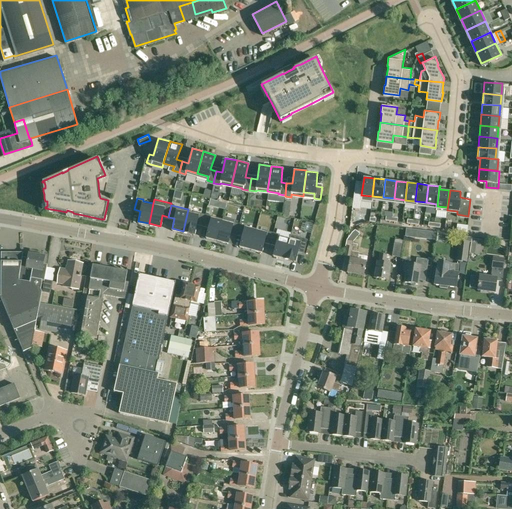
[(183,231),(194,233),(196,223),(202,224),(205,212),(188,209),(183,231)]
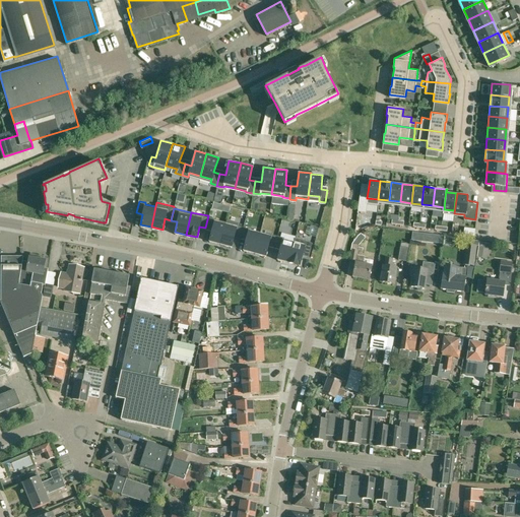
[(219,243),(225,220),(208,215),(205,228),(212,230),(209,240),(219,243)]
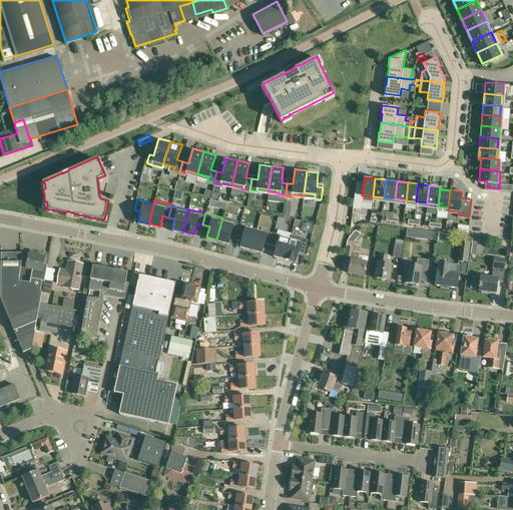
[(216,239),(228,242),(230,232),(236,233),(239,222),(234,220),(234,218),(223,215),(222,217),(216,239)]
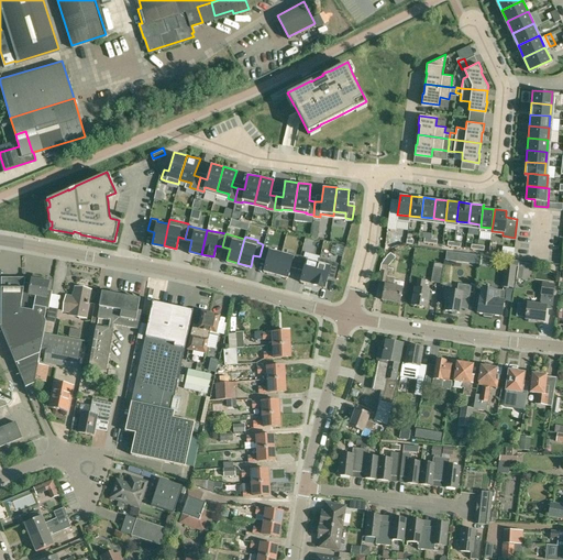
[(264,270),(275,273),(282,251),(269,249),(271,245),(263,244),(260,256),(266,259),(264,270)]
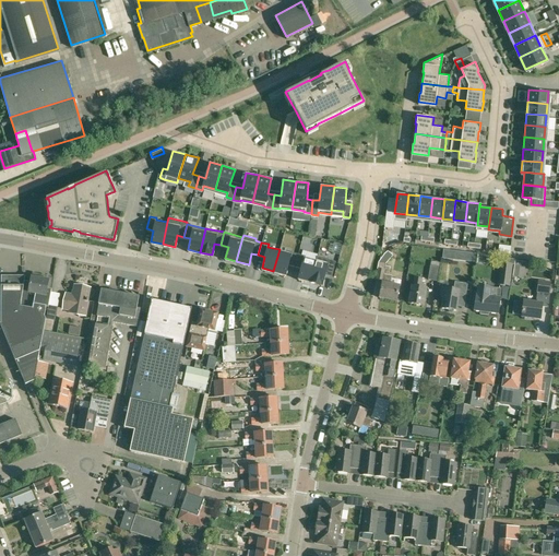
[(393,252),(392,251),(388,248),(384,251),(379,260),(377,265),(378,267),(377,276),(382,278),(379,295),(396,298),(400,283),(390,282),(392,273),(389,273),(390,264),(385,263),(385,261),(393,252)]
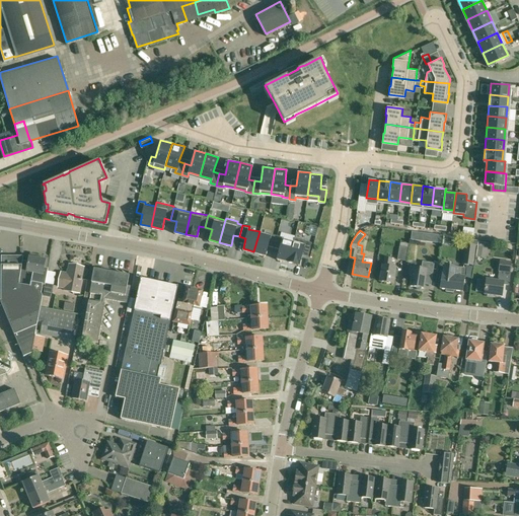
[(270,234),(260,231),(253,251),(265,254),(268,244),(274,245),(277,233),(270,232),(270,234)]
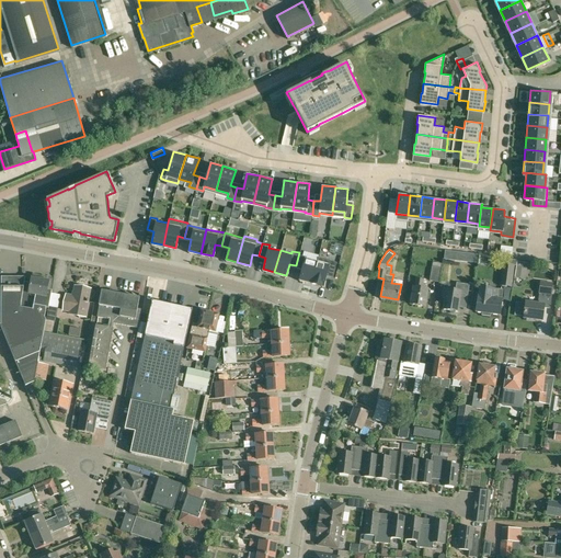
[(443,259),(460,261),(461,252),(444,250),(443,259)]
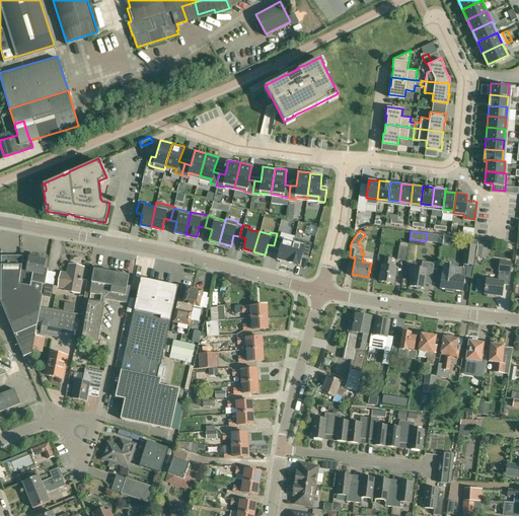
[(274,245),(280,247),(277,258),(288,261),(293,240),(283,238),(284,235),(277,233),(274,245)]
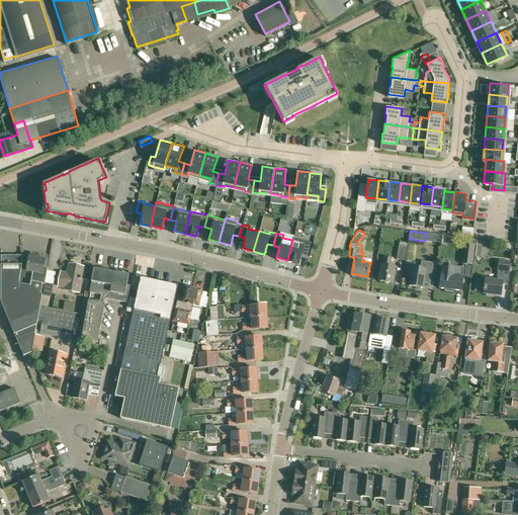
[(292,240),(287,260),(298,263),(301,253),(308,254),(311,240),(293,236),(292,240)]
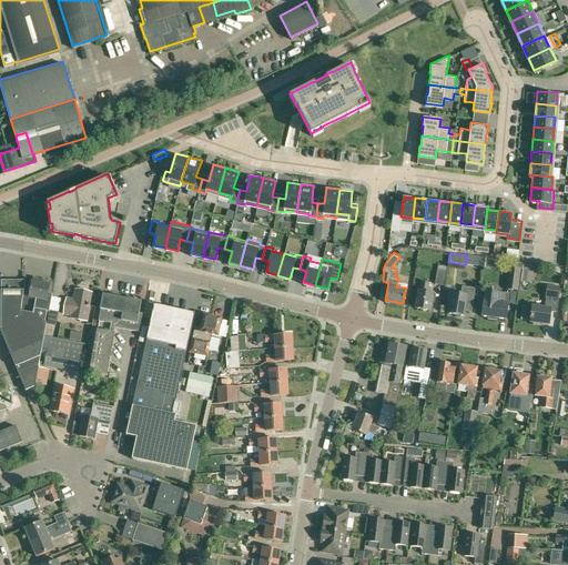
[(444,283),(446,269),(446,264),(438,262),(437,266),(435,281),(444,283)]
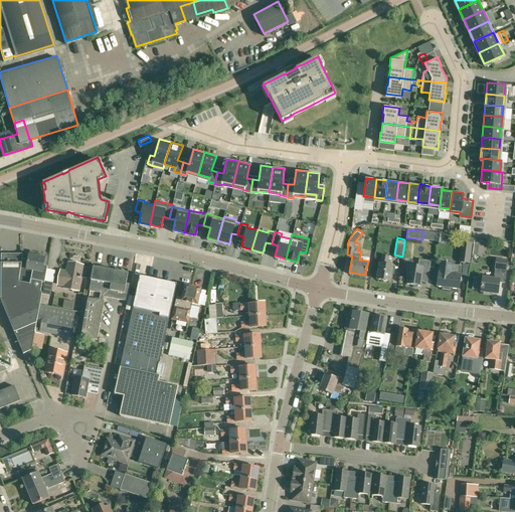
[(485,238),(475,237),(472,252),(477,252),(479,244),(481,243),(484,244),(485,238)]
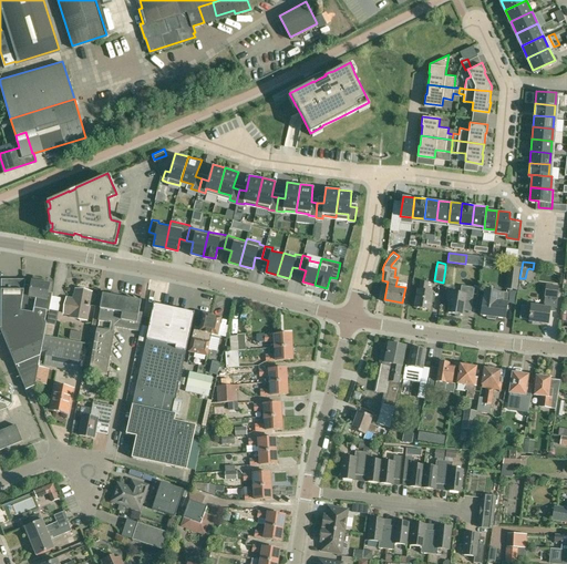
[(519,265),(507,264),(505,286),(517,287),(519,265)]
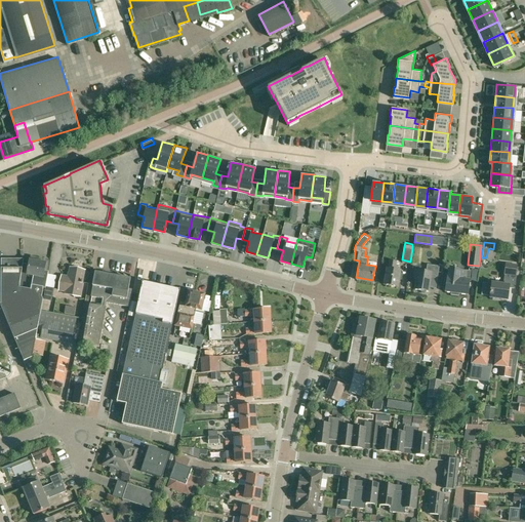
[(23,262),(24,259),(22,258),(15,258),(15,257),(8,257),(8,256),(1,256),(1,302),(0,302),(24,359),(32,355),(43,297),(41,292),(42,291),(44,285),(41,284),(41,285),(33,284),(32,287),(19,285),(19,282),(19,279),(23,262)]
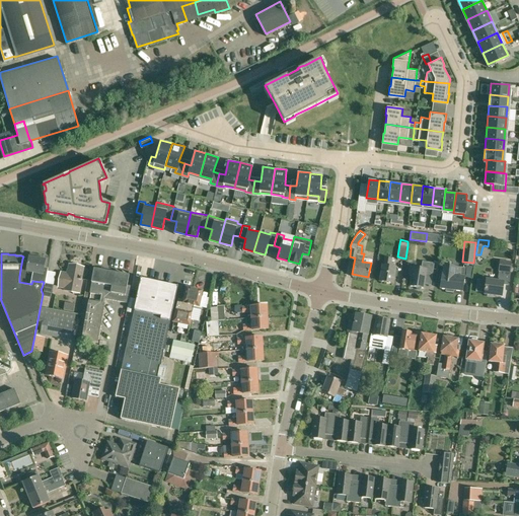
[(28,260),(22,259),(19,276),(19,279),(19,282),(31,284),(32,281),(41,282),(41,281),(42,272),(43,272),(46,258),(29,254),(28,260)]
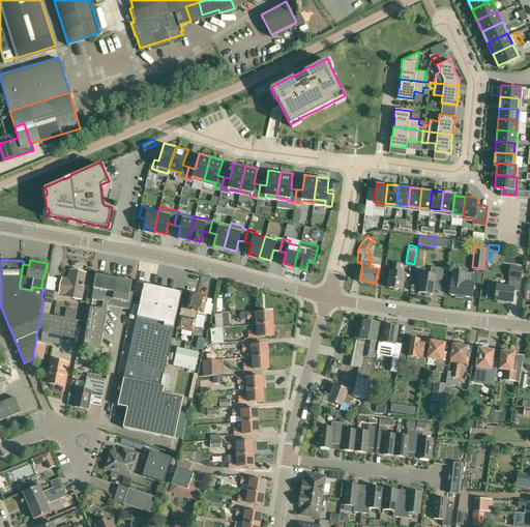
[(402,287),(404,270),(399,269),(401,261),(394,260),(392,268),(391,268),(388,285),(402,287)]
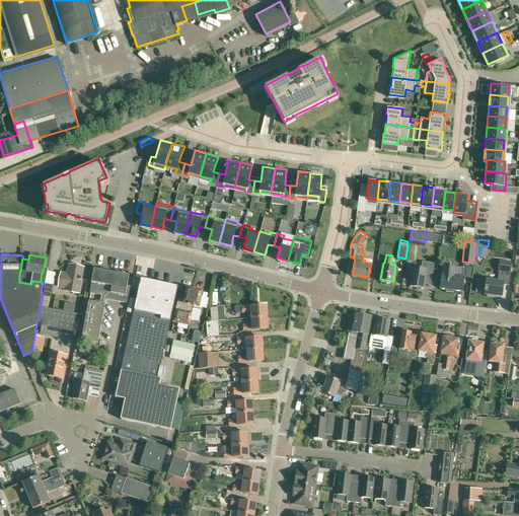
[(510,270),(512,260),(501,258),(499,268),(500,269),(498,278),(487,277),(485,292),(502,294),(503,282),(510,283),(511,270),(510,270)]
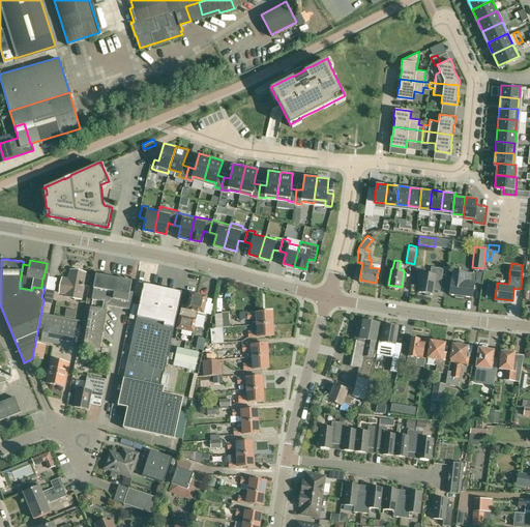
[(441,279),(443,266),(431,264),(430,272),(419,270),(418,279),(420,280),(418,290),(424,291),(424,293),(429,293),(430,292),(432,292),(434,277),(441,279)]
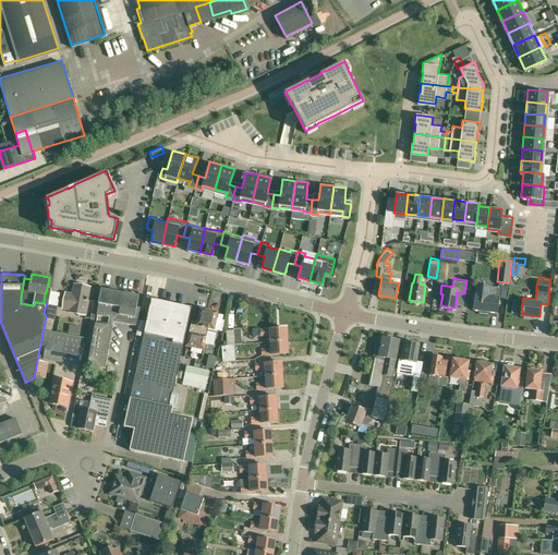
[(65,291),(62,306),(70,308),(70,311),(71,311),(84,313),(89,285),(75,282),(73,292),(65,291)]
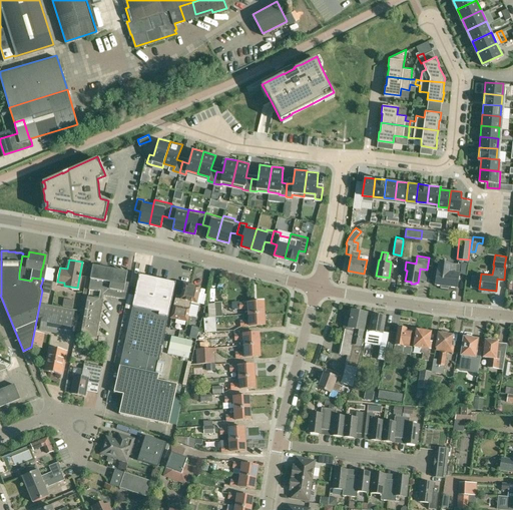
[(459,272),(458,272),(459,263),(439,261),(438,269),(437,269),(435,269),(433,281),(435,281),(435,283),(441,284),(441,286),(448,287),(448,285),(457,286),(459,272)]
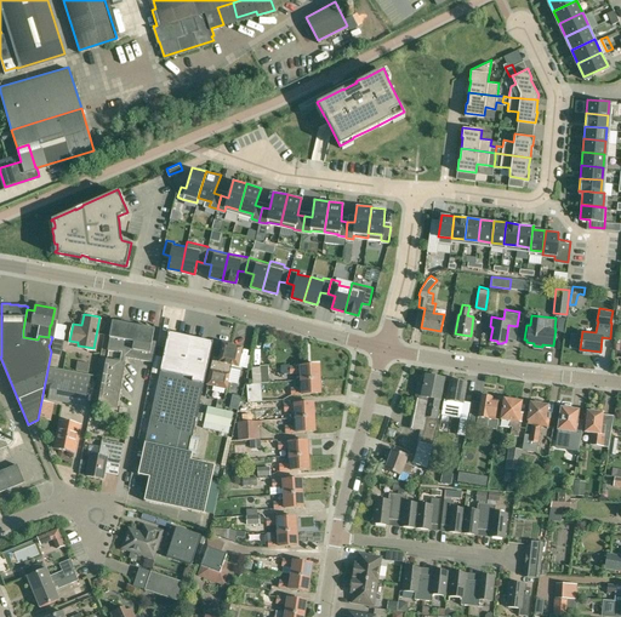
[(125,350),(124,354),(153,359),(158,335),(153,333),(154,326),(130,321),(130,320),(123,319),(121,320),(113,319),(109,335),(110,335),(108,348),(125,350)]
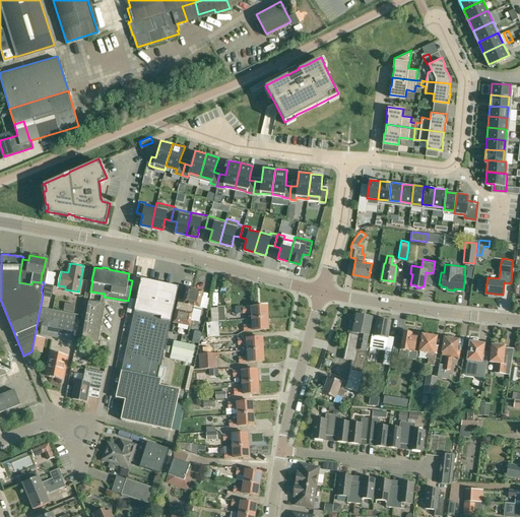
[(171,429),(180,387),(160,383),(161,377),(164,378),(167,365),(160,364),(175,298),(176,295),(178,284),(170,282),(149,278),(141,276),(140,279),(138,289),(139,289),(130,329),(122,369),(116,395),(125,397),(121,417),(146,423),(171,429)]
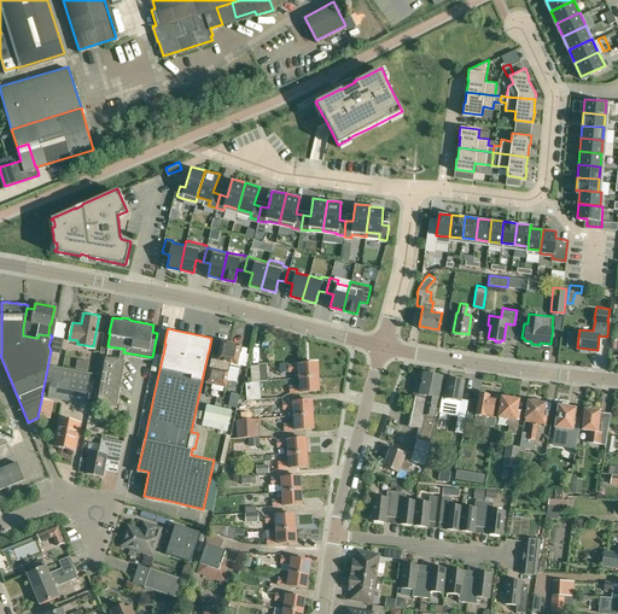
[(64,337),(56,335),(54,335),(53,334),(53,335),(51,349),(62,351),(64,337)]
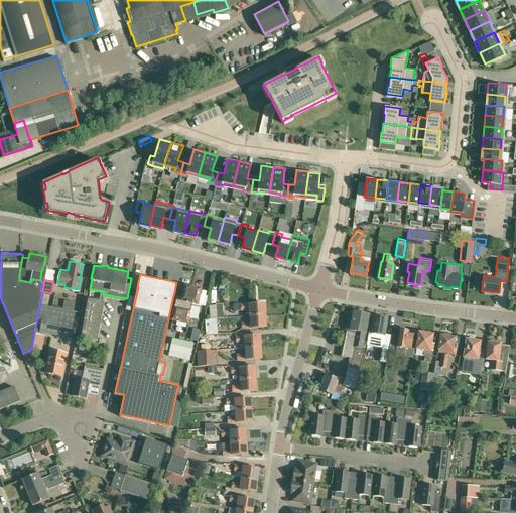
[(198,302),(201,287),(185,283),(182,295),(177,294),(172,316),(188,321),(192,303),(191,303),(192,301),(198,302)]
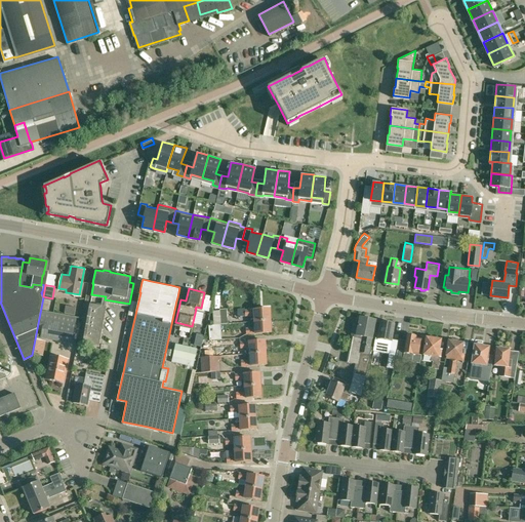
[(99,345),(102,333),(107,305),(90,303),(85,330),(83,342),(99,345)]
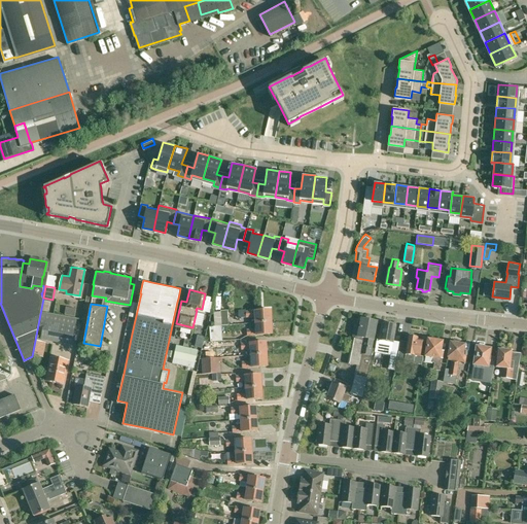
[(214,310),(214,323),(221,323),(229,322),(227,308),(220,308),(220,310),(214,310)]
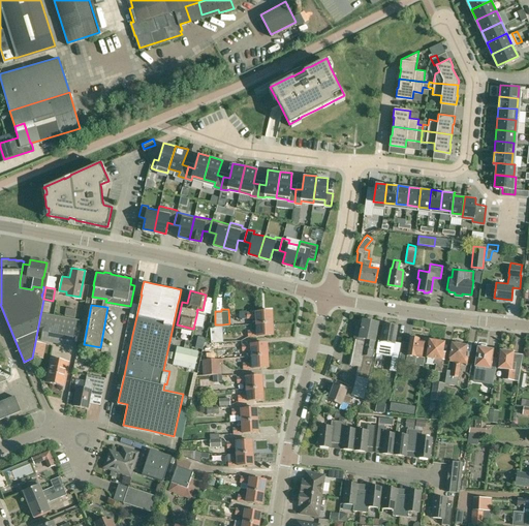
[(257,322),(272,321),(272,309),(247,310),(247,316),(256,315),(257,322)]
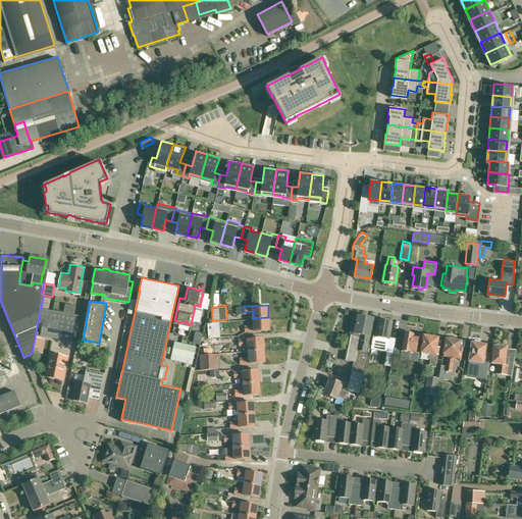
[(74,319),(45,313),(41,333),(71,339),(74,319)]
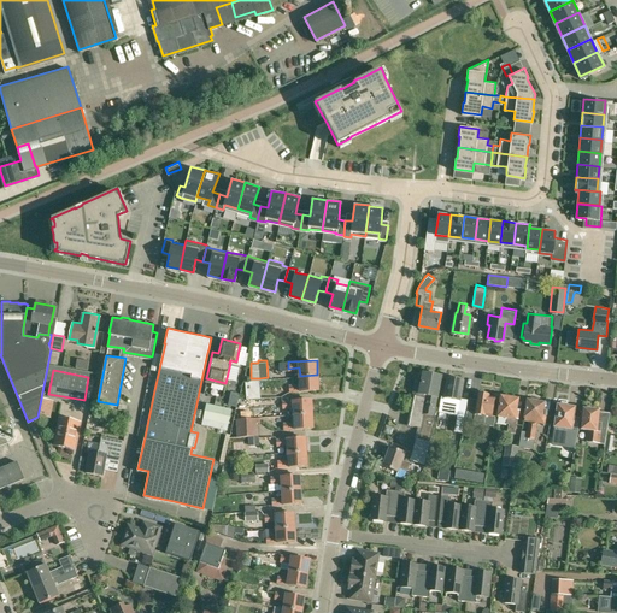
[(412,447),(427,452),(430,438),(432,428),(434,414),(433,413),(441,373),(423,371),(421,379),(416,379),(413,390),(418,392),(418,395),(413,394),(407,423),(418,425),(415,436),(416,436),(412,447)]
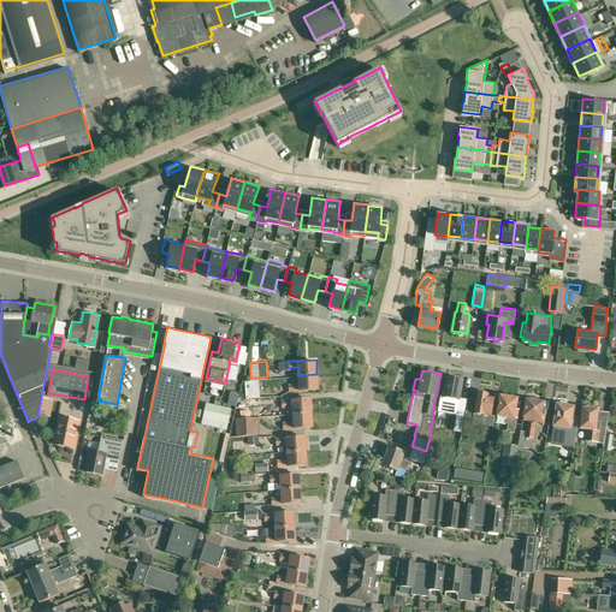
[(317,374),(300,375),(300,382),(289,382),(289,390),(318,388),(317,374)]
